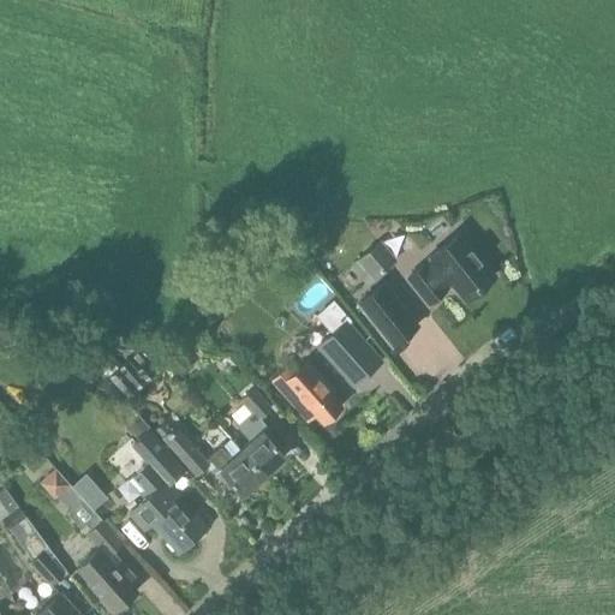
[(494,276),(459,233),(430,256),(434,260),(425,266),(424,264),(408,278),(429,302),(445,290),(443,287),(451,281),(465,299),(494,276)]
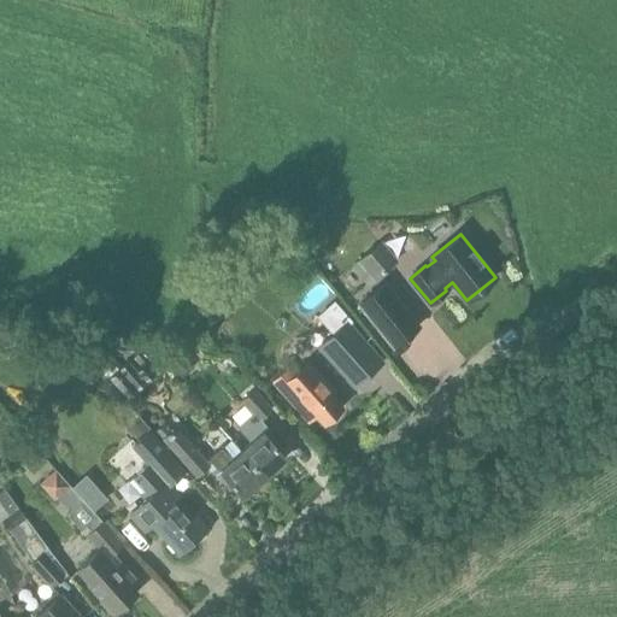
[(383,240),(360,259),(376,278),(399,259),(383,240)]
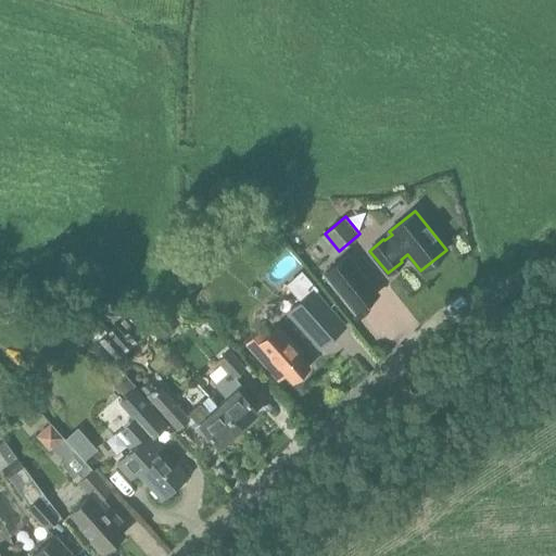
[(348,256),(328,272),(356,310),(377,293),(348,256)]
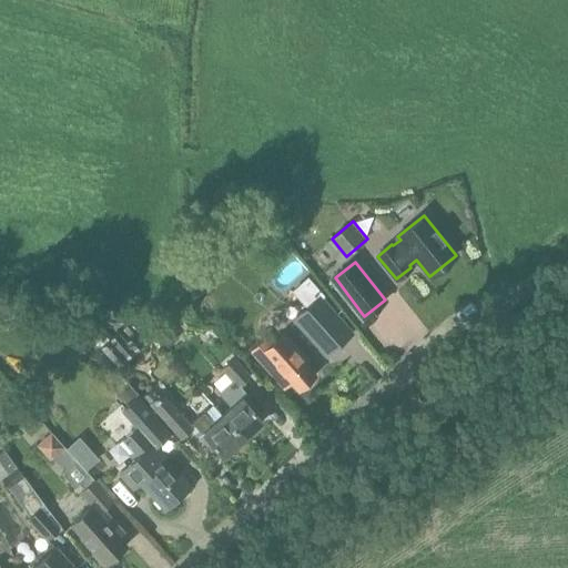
[(306,308),(294,320),(327,356),(344,342),(334,331),(343,322),(322,297),(321,296),(306,308)]
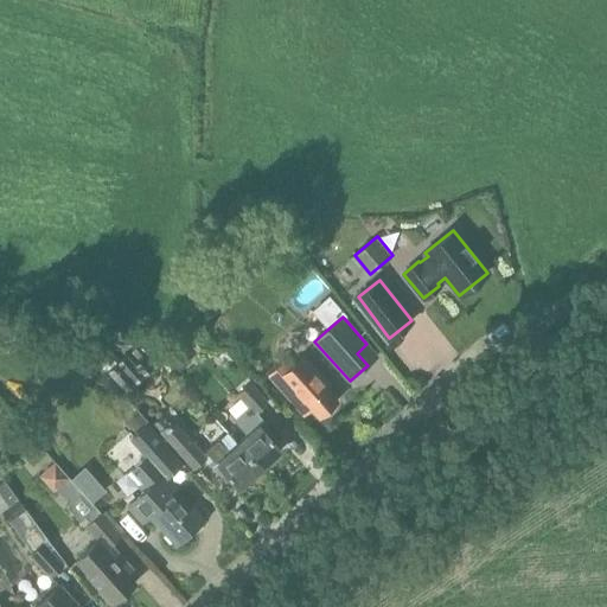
[(89,356),(101,368),(114,356),(103,343),(89,356)]
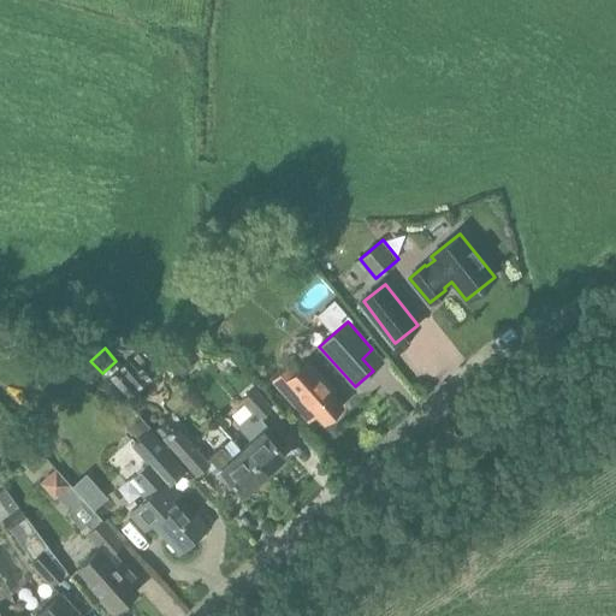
[(136,353),(128,361),(126,361),(107,378),(126,398),(154,372),(136,353)]
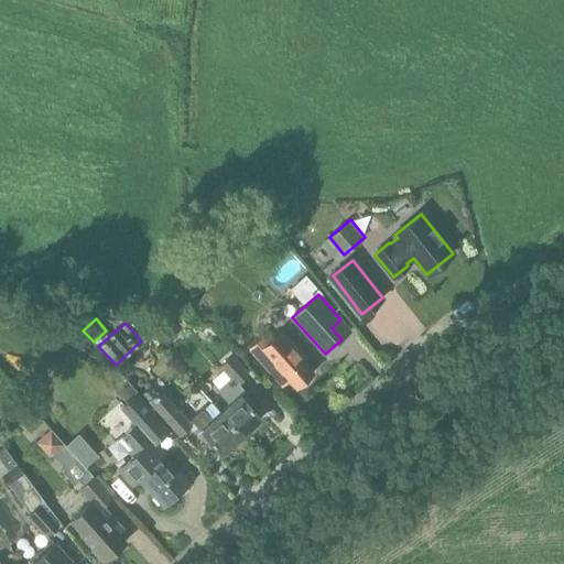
[(307,357),(282,329),(263,346),(258,340),(249,349),(282,387),(290,379),(296,388),(313,372),(303,360),(307,357)]
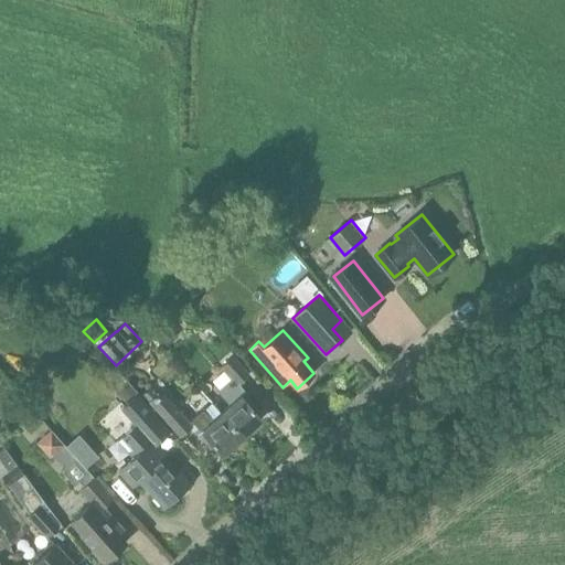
[(257,407),(236,384),(248,374),(232,356),(221,368),(232,379),(219,391),(231,404),(224,408),(216,400),(214,402),(245,435),(263,419),(254,411),(257,407)]
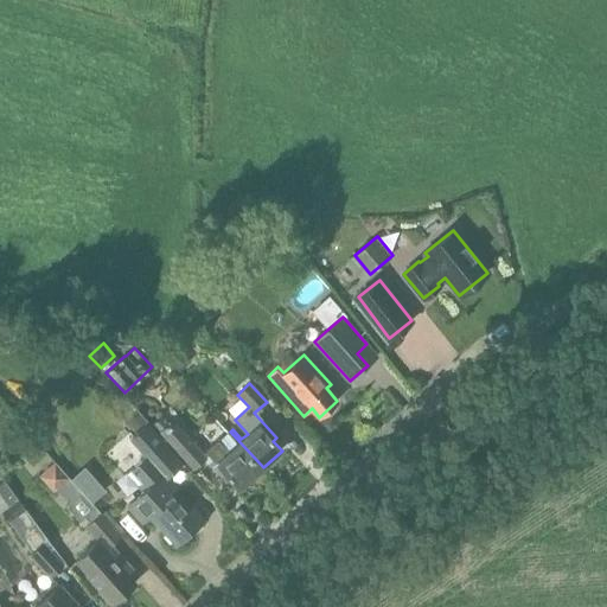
[(136,413),(126,422),(134,430),(144,421),(136,413)]
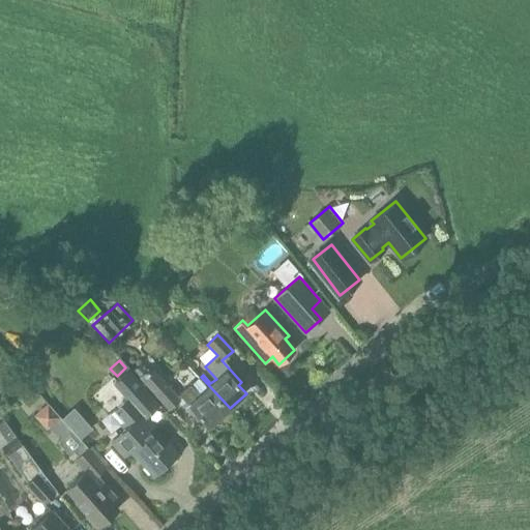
[(180,398),(152,366),(147,372),(141,363),(135,370),(141,377),(169,408),(180,398)]
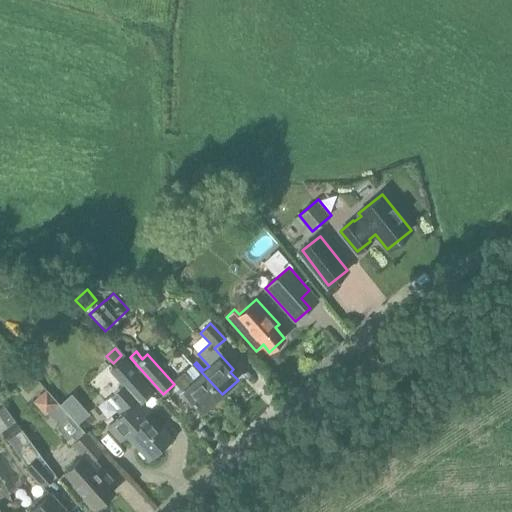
[(148,461),(171,441),(140,405),(154,393),(125,360),(111,372),(124,386),(107,401),(120,416),(108,427),(121,441),(126,436),(148,461)]
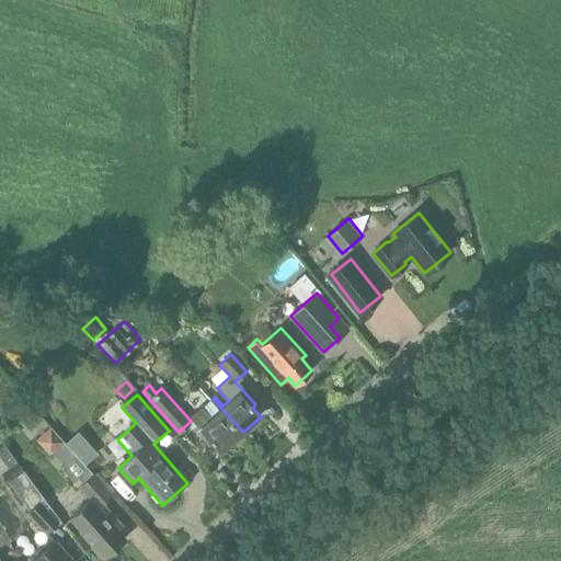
[(226,448),(243,432),(220,407),(213,399),(191,418),(214,443),(218,439),(226,448)]
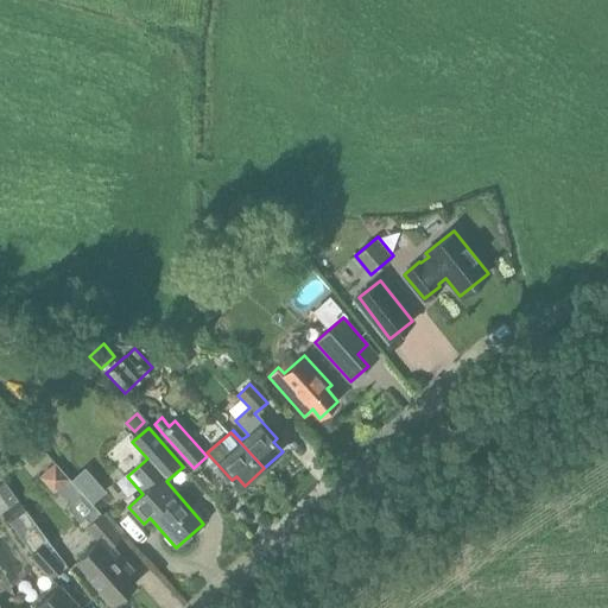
[(35,472),(48,487),(62,475),(50,458),(35,472)]
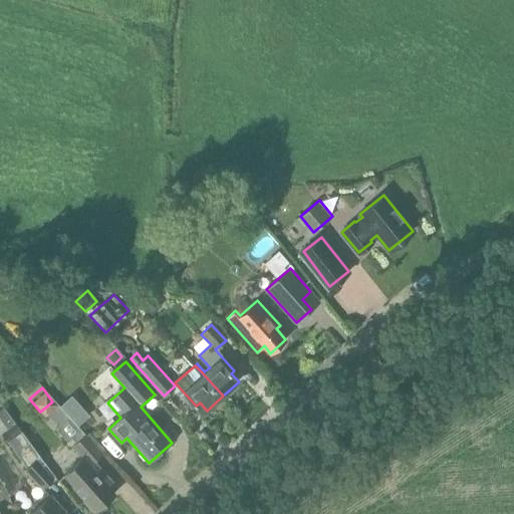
[(61,430),(71,421),(72,421),(57,405),(47,414),(61,430)]
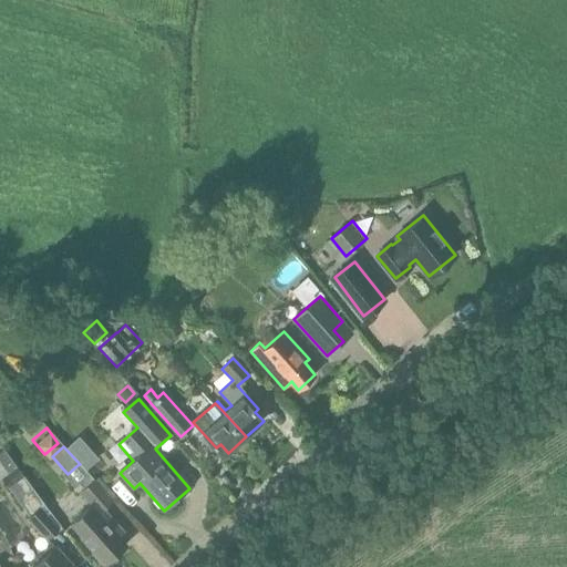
[(28,517),(47,538),(59,527),(59,526),(60,525),(17,466),(1,477),(29,515),(28,517)]
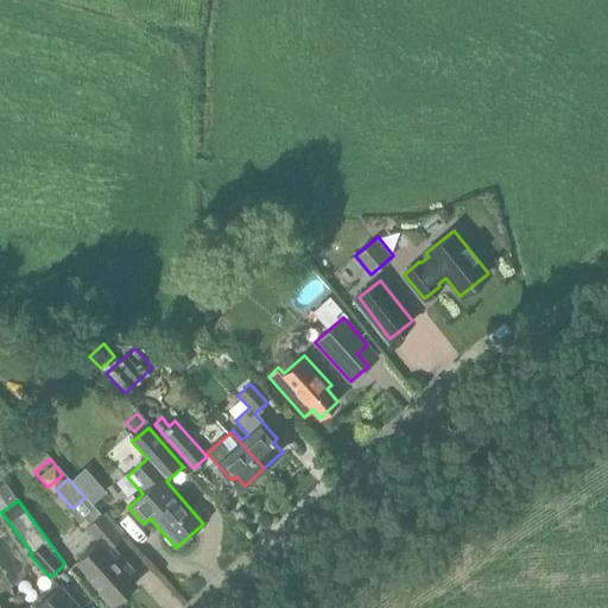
[(111,553),(108,550),(116,542),(95,518),(86,526),(99,540),(77,561),(89,574),(88,575),(113,603),(134,583),(125,574),(130,570),(113,552),(111,553)]
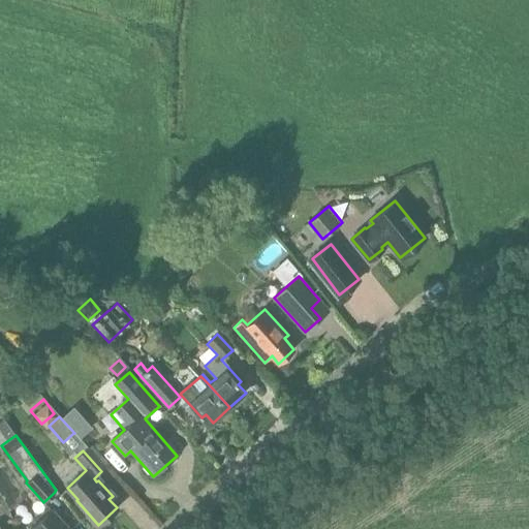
[(67,528),(51,511),(31,528),(67,528)]
